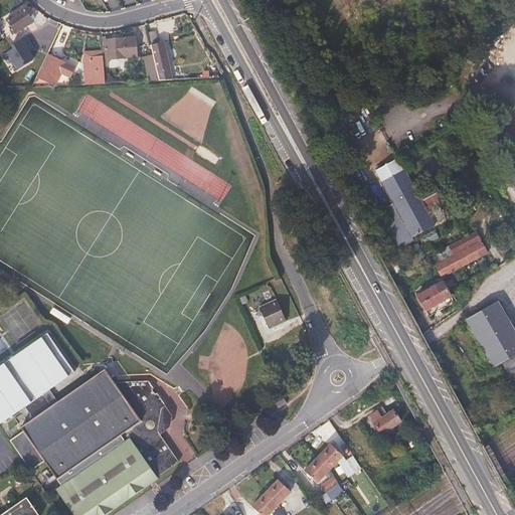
[(16,34),(34,23),(25,8),(7,18),(16,34)]
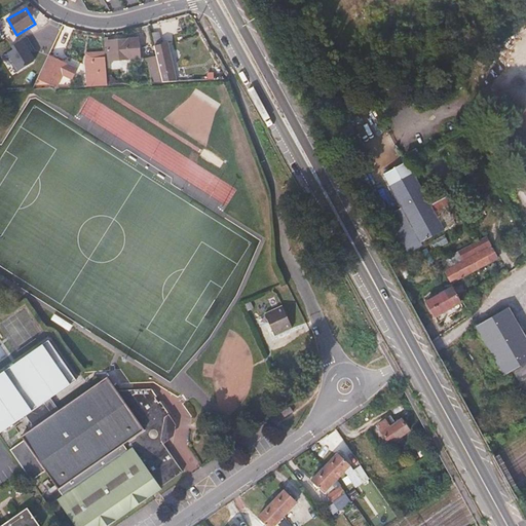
[(173,70),(167,43),(162,44),(158,24),(151,25),(158,61),(162,82),(171,80),(168,71),(173,70)]
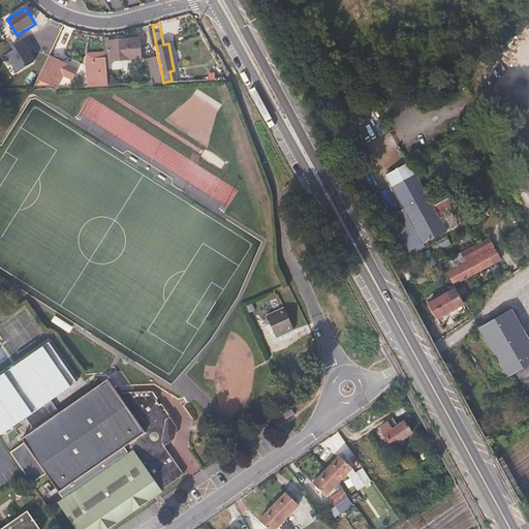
[(142,59),(139,38),(104,41),(104,50),(110,49),(111,62),(142,59)]
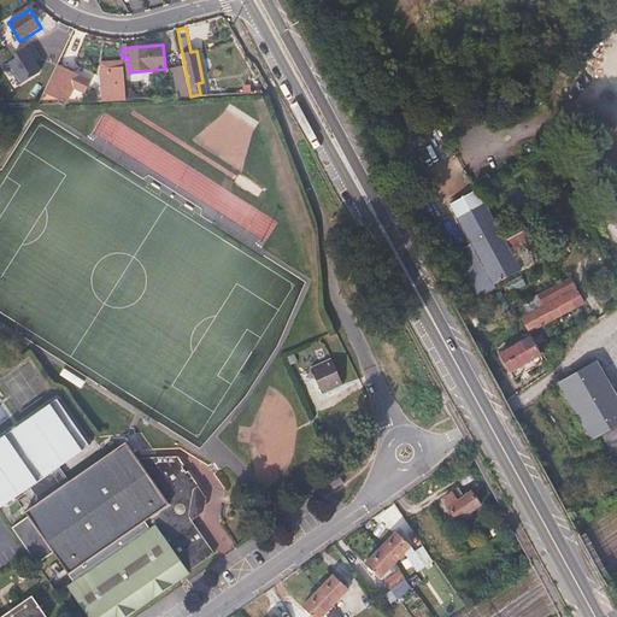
[(19,84),(40,71),(27,51),(6,63),(19,84)]
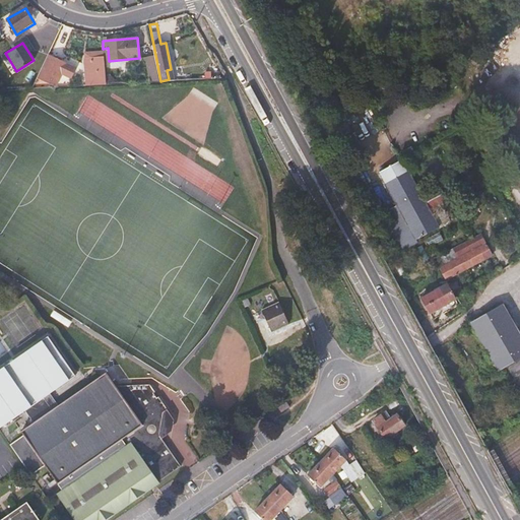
[(60,60),(61,58),(56,56),(55,58),(48,55),(37,78),(56,86),(67,63),(60,60)]
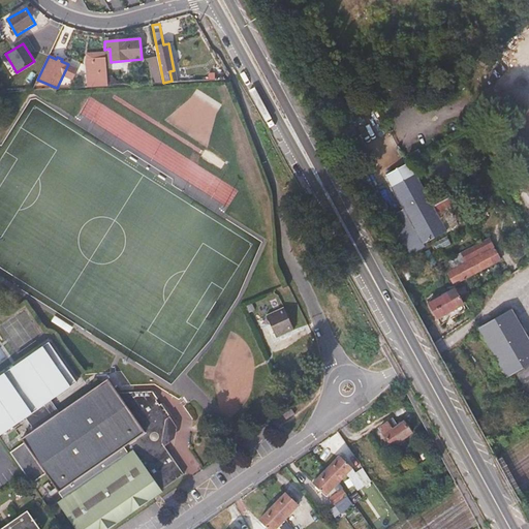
[(94,73),(97,73),(97,78),(92,78),(92,87),(106,86),(105,58),(90,59),(90,65),(93,65),(94,73)]
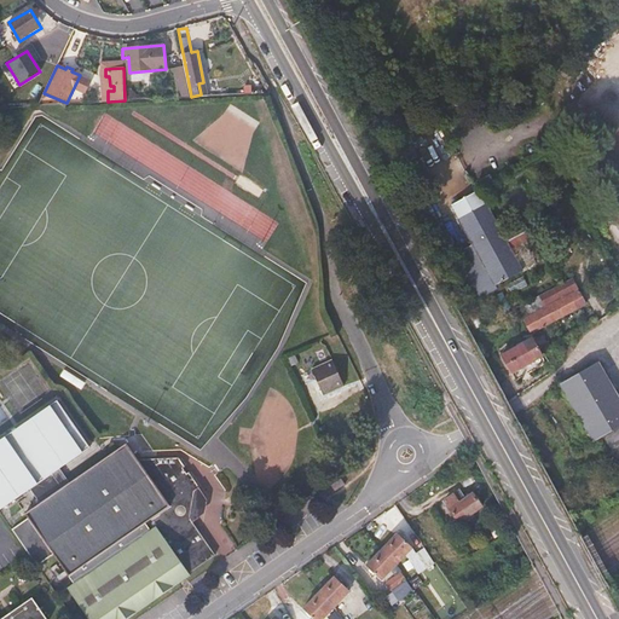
[(191,97),(186,71),(175,75),(177,98),(191,97)]
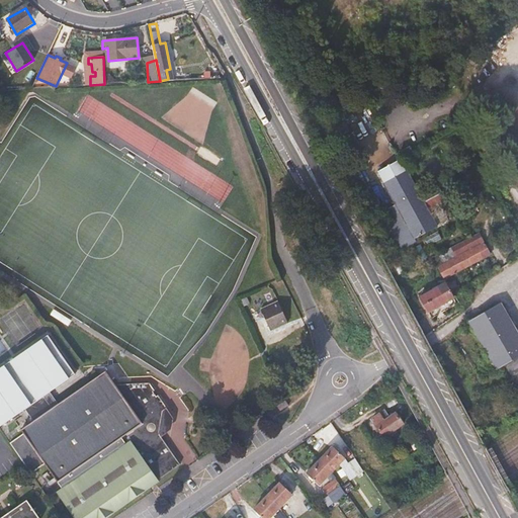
[(437,228),(402,161),(394,166),(380,174),(398,205),(416,240),(437,228)]
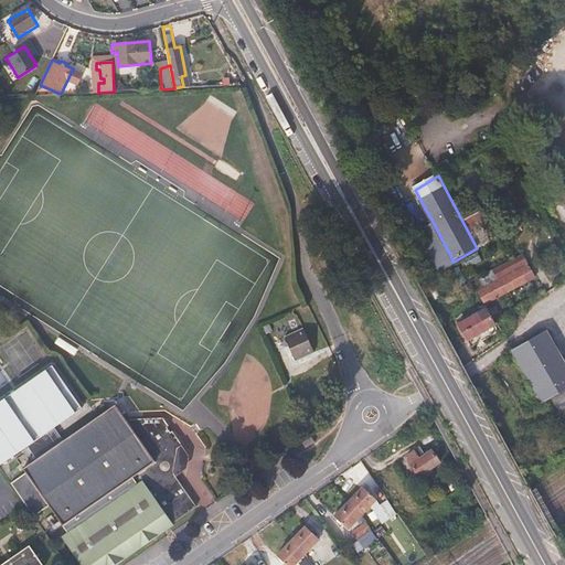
[(438,275),(447,270),(456,266),(454,262),(434,224),(419,232),(415,234),(425,251),(438,275)]
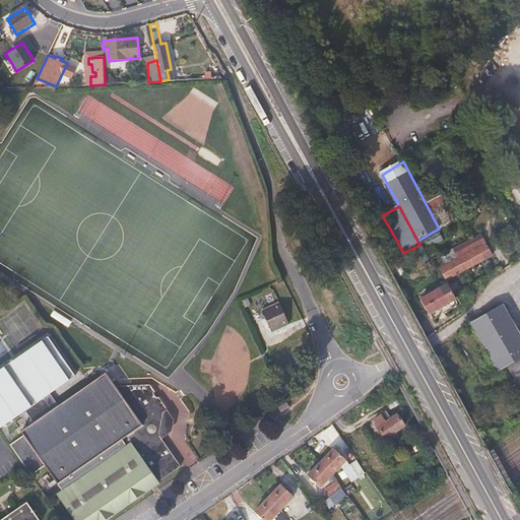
[(446,282),(495,258),(483,236),(435,260),(446,282)]
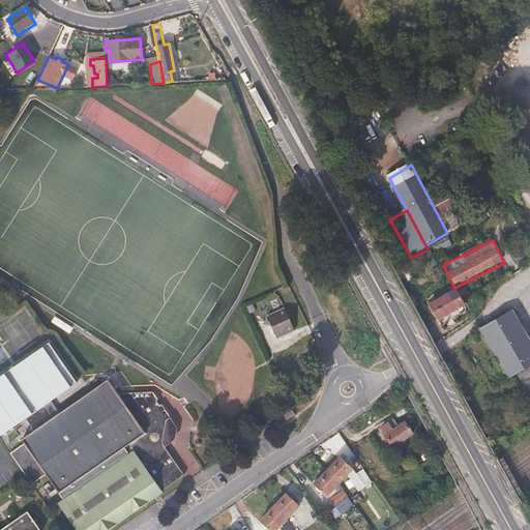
[(471,296),(466,287),(457,291),(463,300),(471,296)]
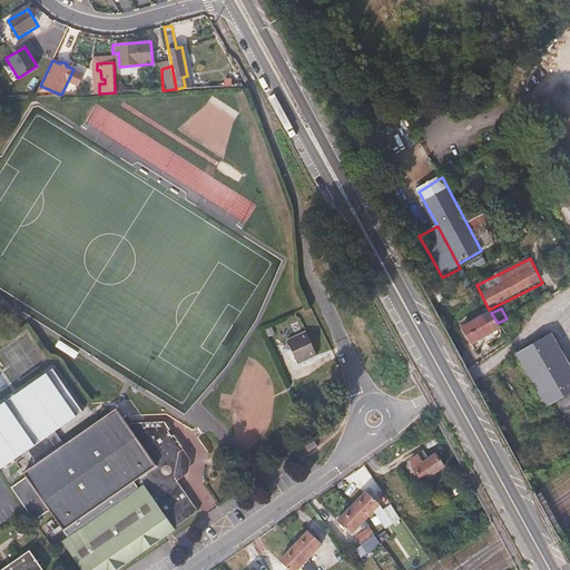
[(498,323),(491,313),(490,311),(462,326),(471,344),(494,332),(502,347),(508,343),(498,323)]
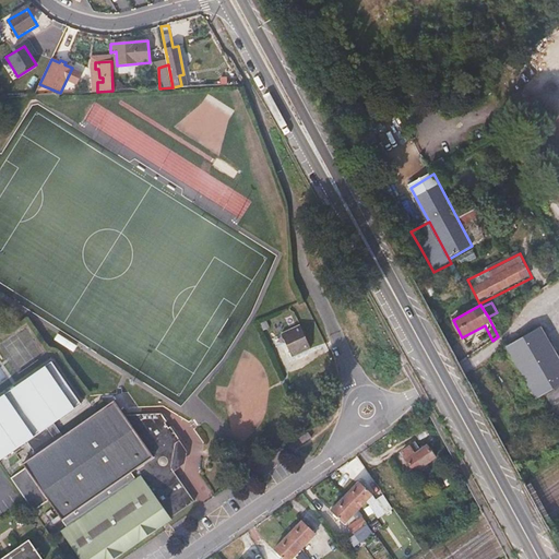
[(311,348),(300,325),(282,334),(293,357),(311,348)]
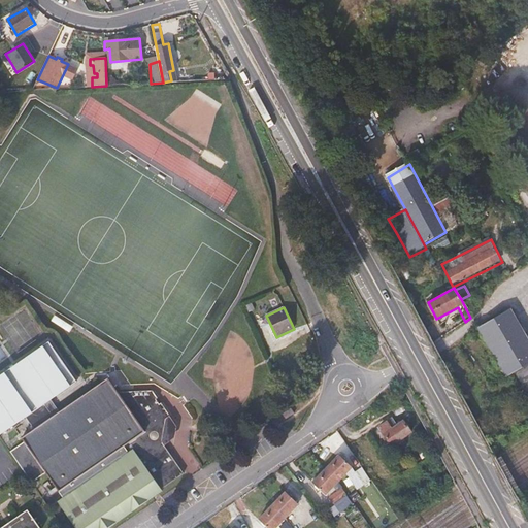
[(527,338),(510,307),(491,319),(479,327),(506,376),(516,371),(527,393),(527,338)]
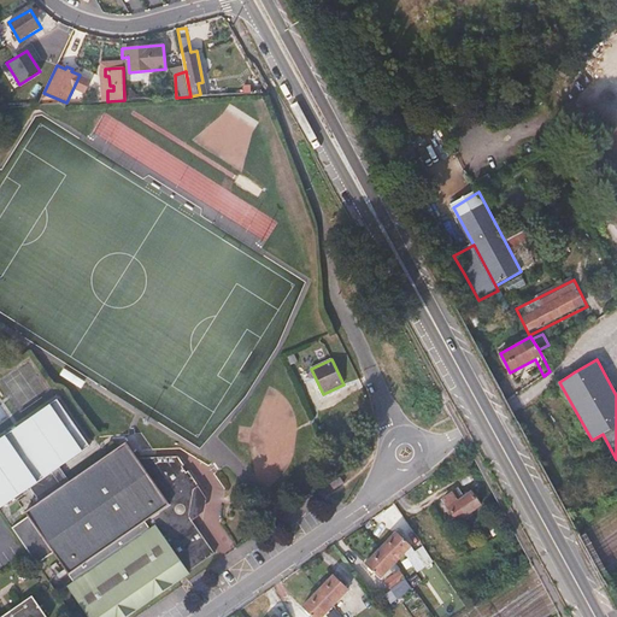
[(70,415),(65,418),(86,446),(90,442),(70,415)]
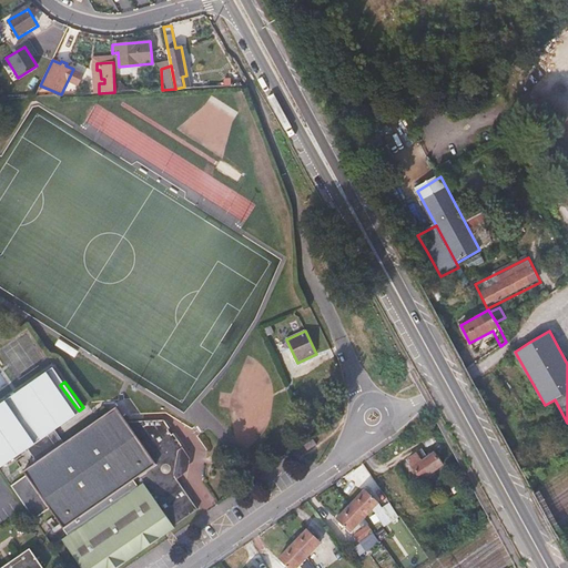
[(80,567),(121,567),(131,563),(176,531),(175,529),(200,513),(179,483),(191,475),(193,462),(185,450),(176,436),(172,438),(169,433),(171,430),(166,423),(134,417),(123,402),(57,449),(44,430),(18,448),(30,468),(23,472),(27,476),(11,486),(34,520),(49,509),(68,537),(62,541),(80,567)]
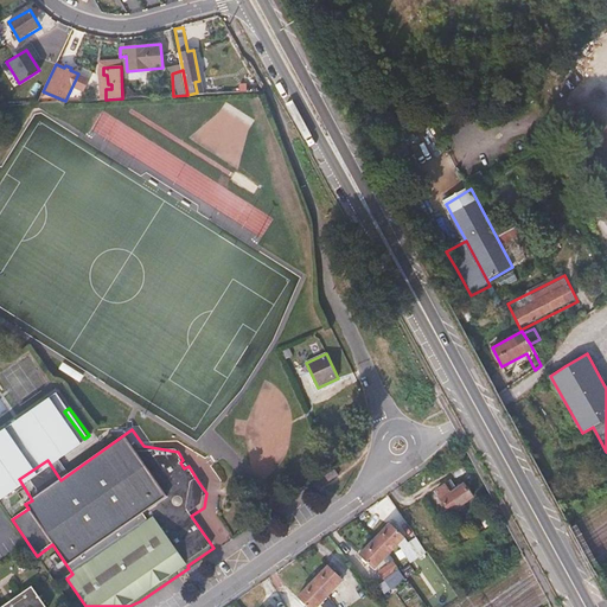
[(319,491),(330,484),(325,475),(314,483),(319,491)]
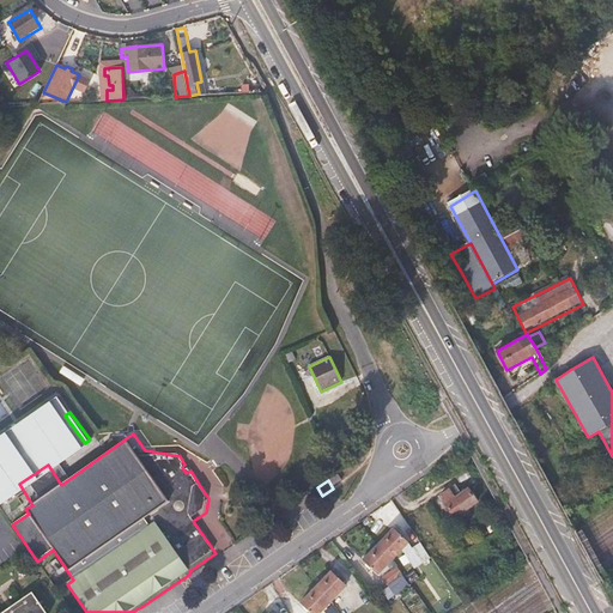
[(454,519),(478,502),(467,489),(454,497),(449,490),(439,496),(454,519)]
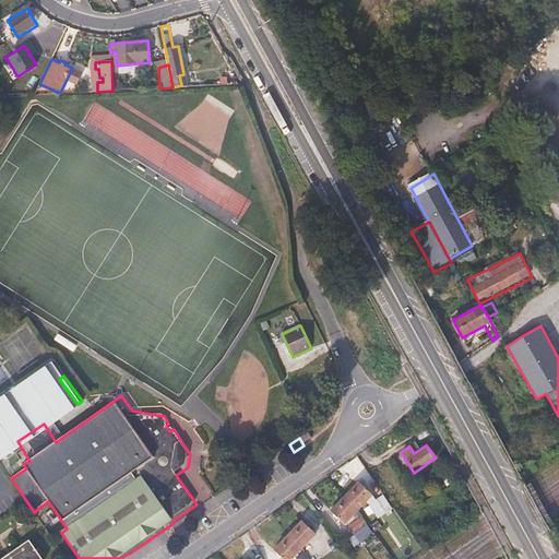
[(344,524),(371,496),(358,483),(331,511),(344,524)]
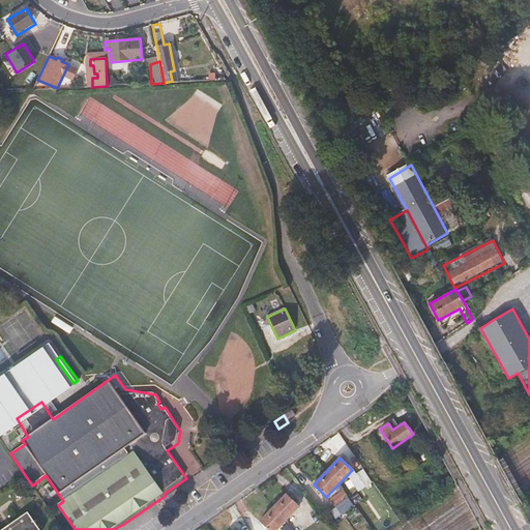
[(329,499),(341,514),(354,504),(343,490),(329,499)]
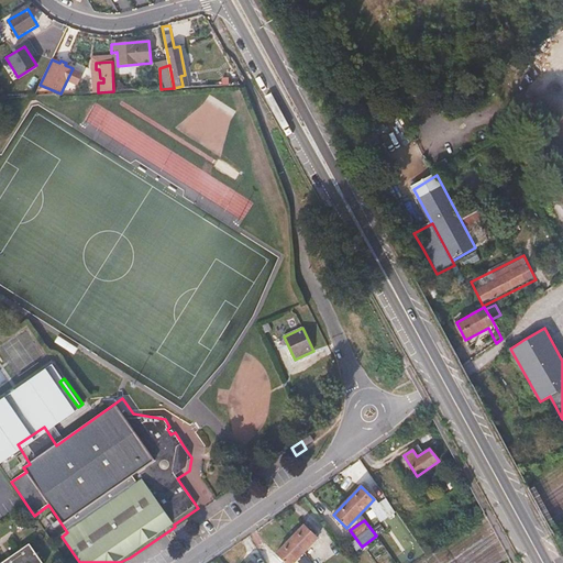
[(285,562),(293,562),(318,539),(304,525),(276,554),(285,562)]
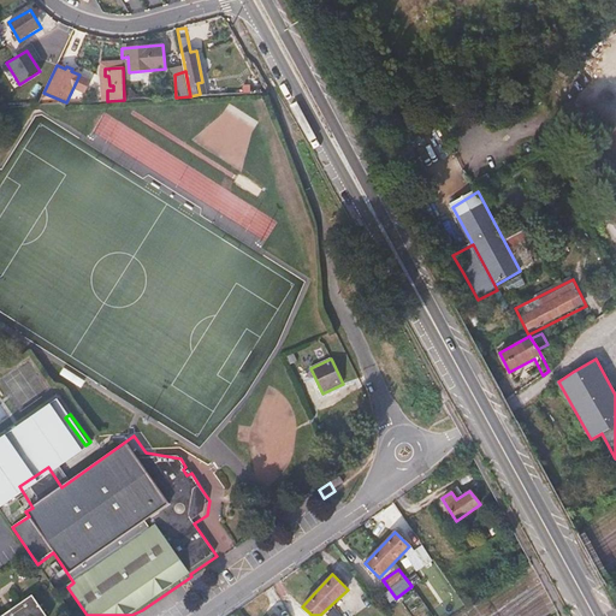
[(45,615),(31,596),(1,615),(45,615)]
